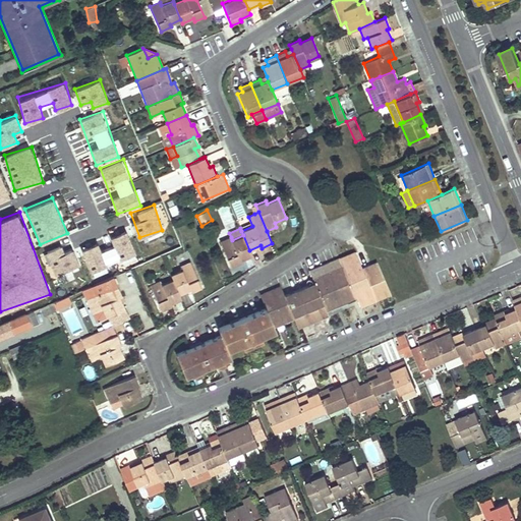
[(80,249),(91,272),(136,252),(127,230),(111,237),(114,244),(101,249),(98,242),(80,249)]
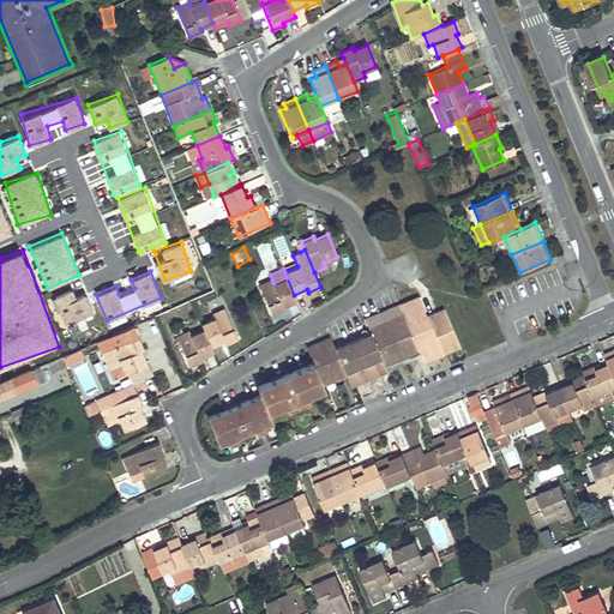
[(294,295),(287,277),(274,283),(272,280),(259,284),(272,314),(284,308),(283,306),(296,301),(294,295)]
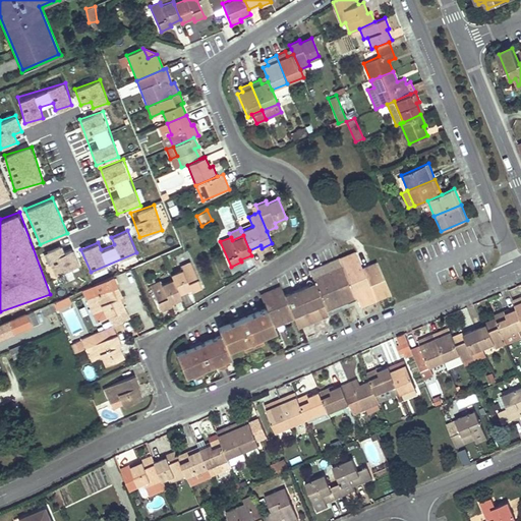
[(62,245),(47,249),(53,274),(79,266),(74,248),(63,251),(62,245)]
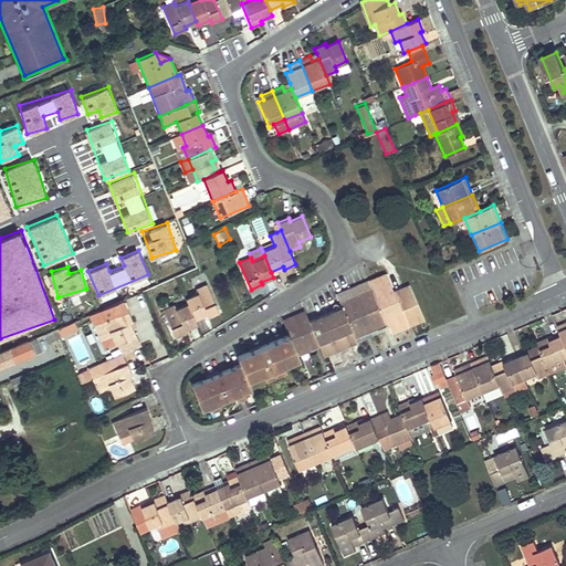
[(394,292),(386,274),(369,281),(376,299),(394,292)]
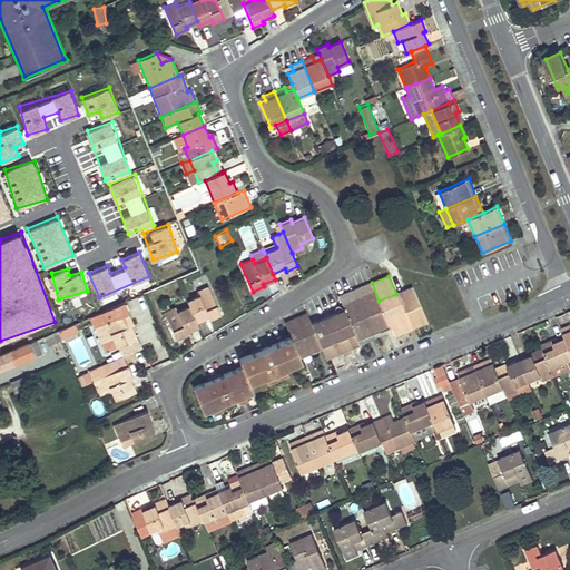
[(426,320),(412,287),(396,294),(379,301),(372,283),(338,296),(344,311),(311,324),(306,314),(285,323),(291,337),(298,355),(321,345),(325,355),(357,342),(355,336),(389,323),(393,334),(426,320)]
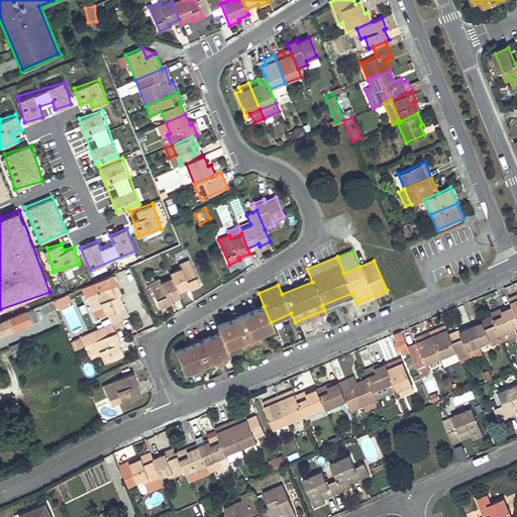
[(200,284),(189,260),(179,264),(181,268),(169,273),(171,278),(178,292),(189,287),(190,289),(200,284)]
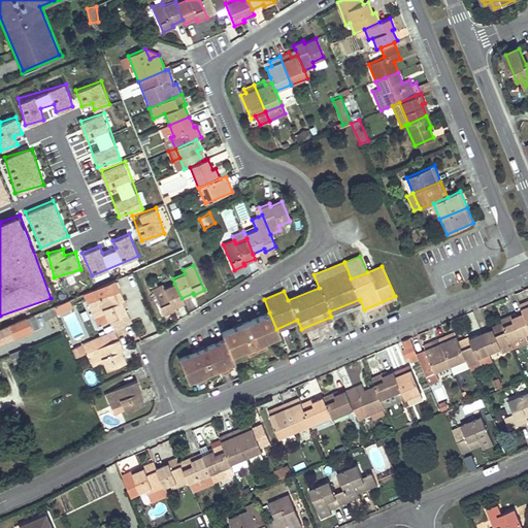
[(124,300),(114,281),(84,294),(92,314),(102,309),(104,314),(107,321),(126,312),(121,301),(124,300)]
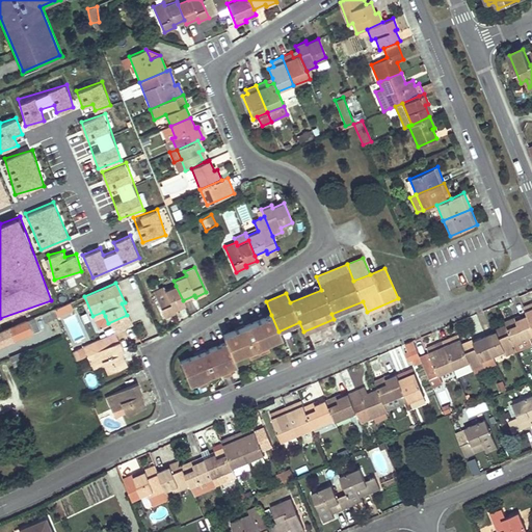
[(183,300),(176,286),(165,290),(163,287),(153,291),(163,317),(175,312),(174,309),(185,304),(183,300)]
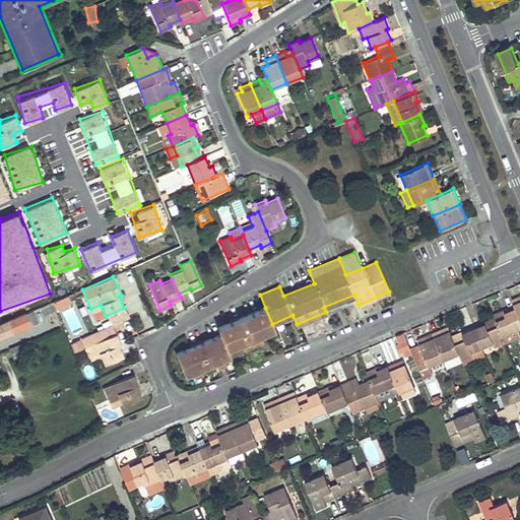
[(63,307),(59,300),(53,303),(56,310),(63,307)]
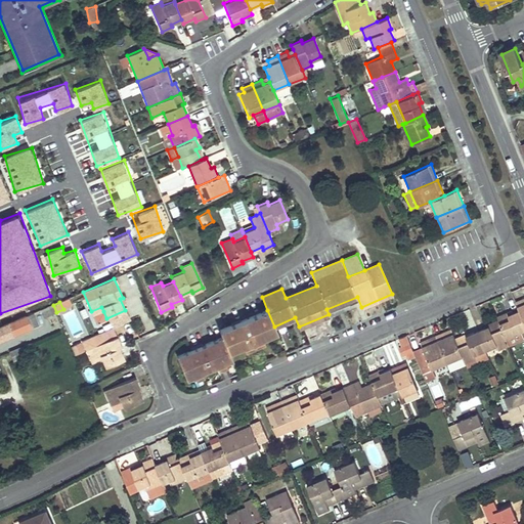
[(53,305),(53,304),(41,309),(44,317),(56,312),(53,305)]
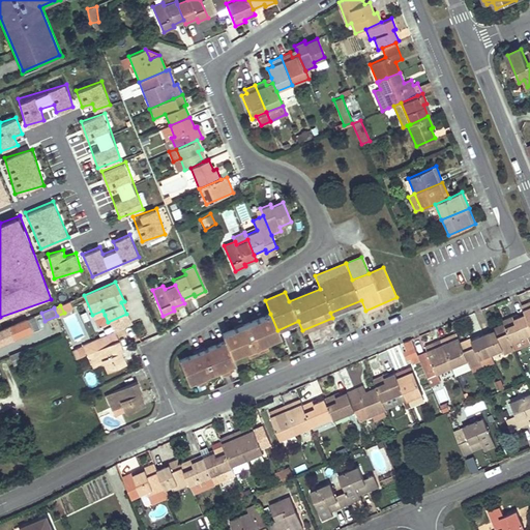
[(105,315),(102,311),(92,315),(94,319),(105,315)]
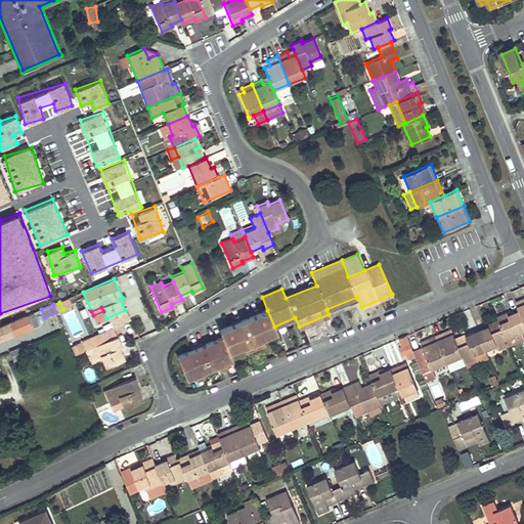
[(74,309),(63,313),(73,337),(83,332),(74,309)]
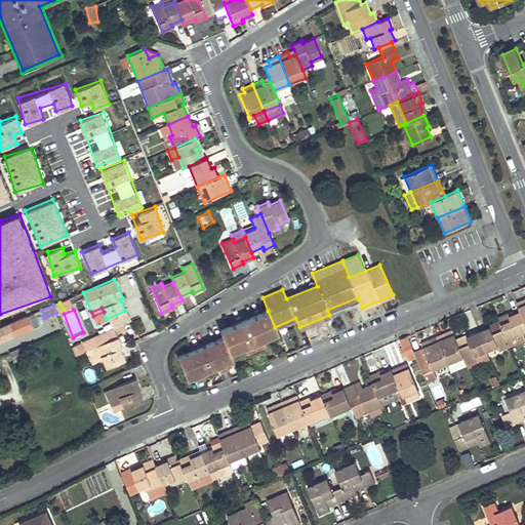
[(129,320),(125,311),(107,319),(111,328),(113,327),(124,323),(129,320)]
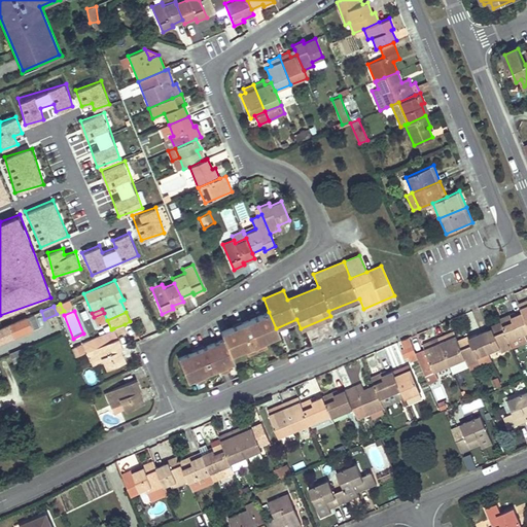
[(276,328),(269,312),(220,332),(223,339),(178,358),(187,381),(195,378),(203,375),(218,367),(226,364),(234,361),(230,353),(244,348),(264,340),(278,334),(276,328)]
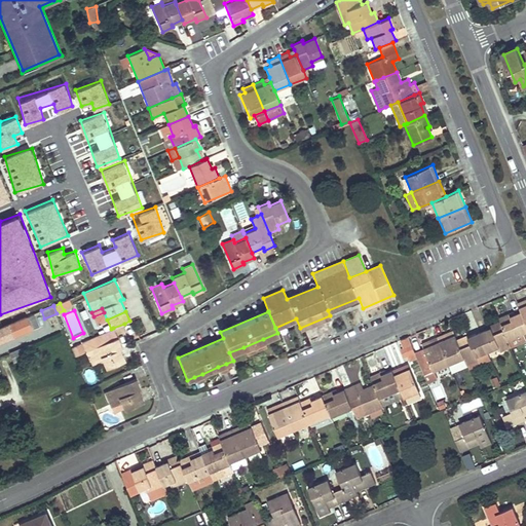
[(512,346),(525,341),(522,334),(525,332),(525,322),(521,311),(510,316),(509,313),(499,317),(500,321),(512,346)]
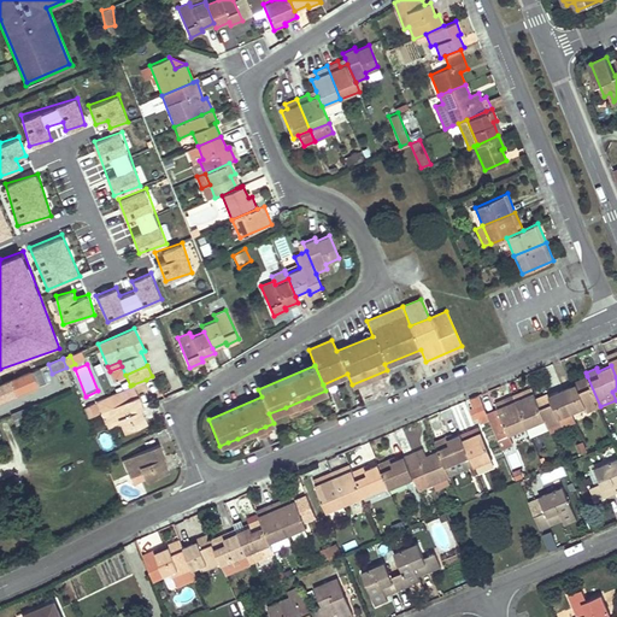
[(0,399),(45,381),(39,368),(0,383),(0,399)]
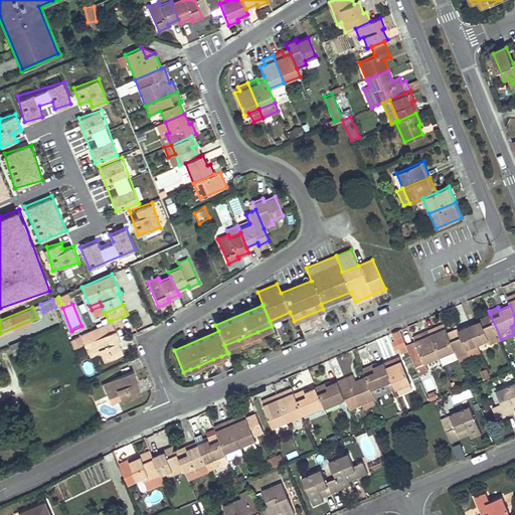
[(501,339),(490,314),(480,318),(481,321),(470,325),(478,344),(489,339),(490,343),(501,339)]
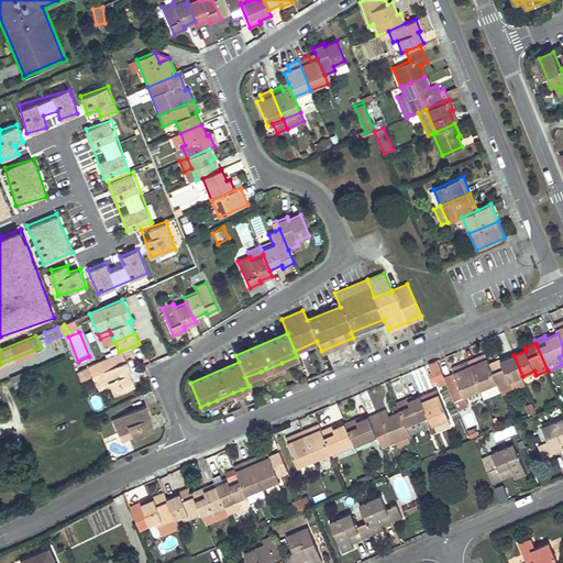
[(130,372),(121,351),(119,352),(88,366),(97,386),(107,382),(109,387),(113,395),(134,386),(128,373),(130,372)]
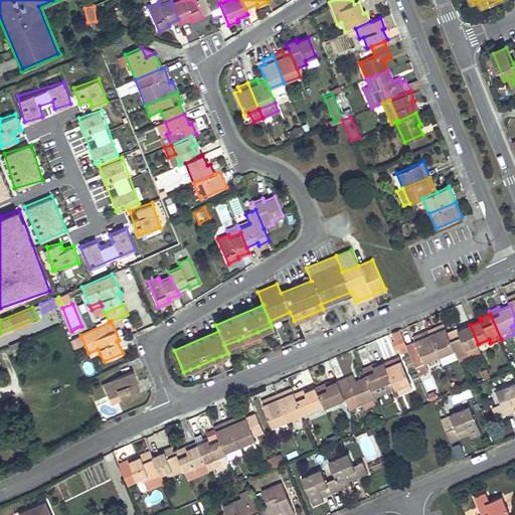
[(478,344),(470,325),(458,331),(457,329),(448,332),(455,350),(458,357),(469,352),(467,349),(478,344)]
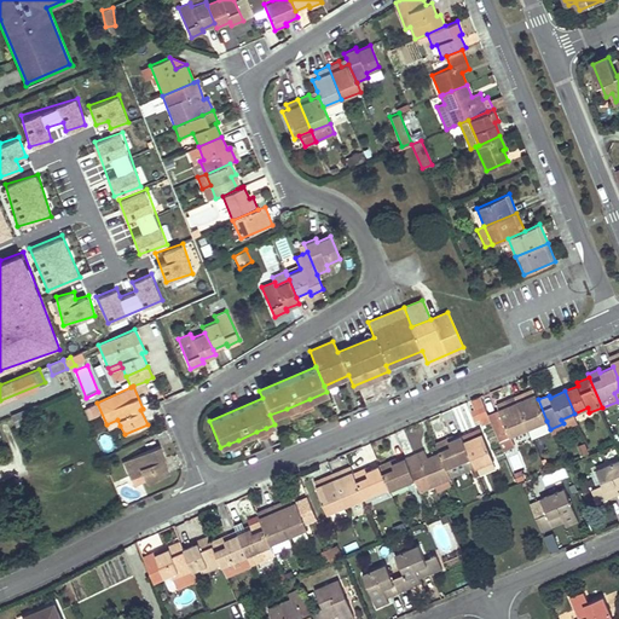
[(538,399),(536,394),(528,397),(526,392),(515,397),(530,428),(547,421),(538,399)]
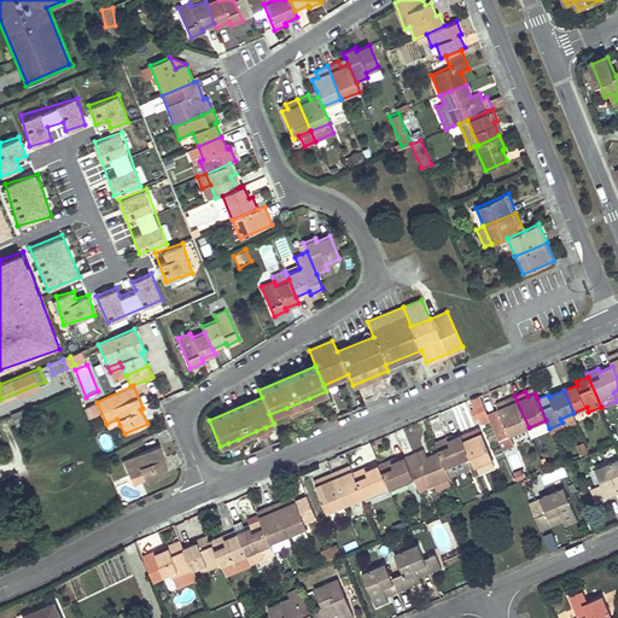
[(479,396),(471,400),(474,408),(483,404),(479,396)]
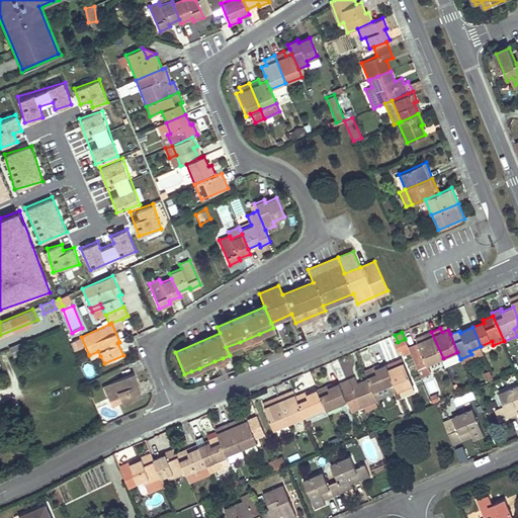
[(443,358),(431,332),(416,338),(427,365),(443,358)]
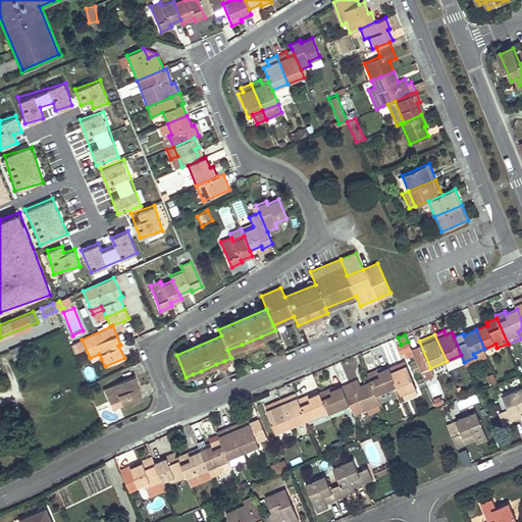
[(263,341),(261,336),(242,345),(243,348),(263,341)]
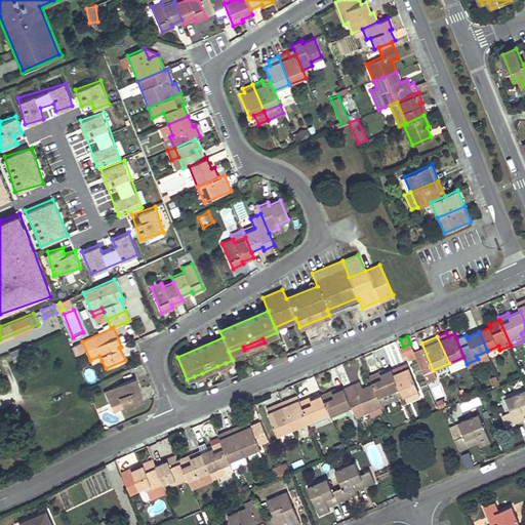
[(410,344),(401,348),(404,355),(413,352),(410,344)]
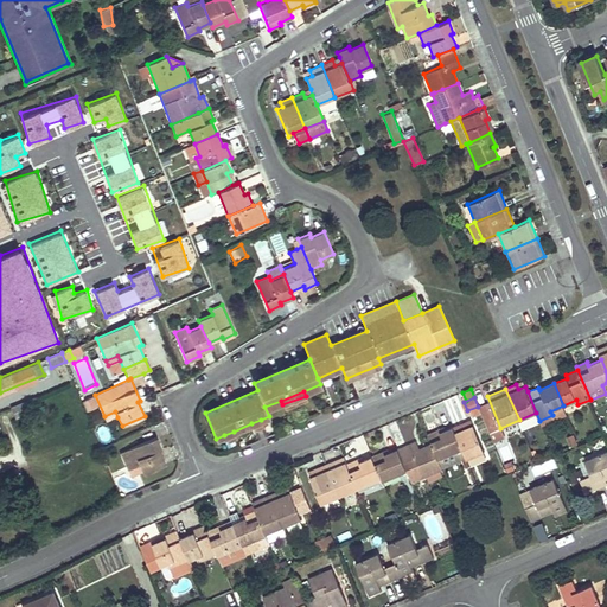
[(36,403),(33,398),(11,408),(13,413),(36,403)]
